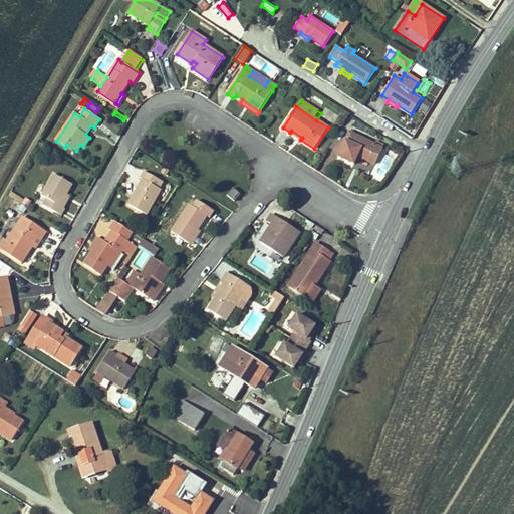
[(291,131),(290,133),(300,140),(302,138),(291,131)]
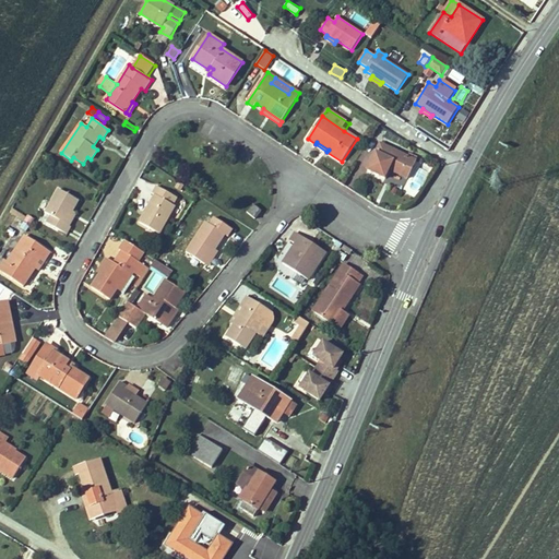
[(381,144),(368,170),(385,178),(390,168),(393,169),(393,170),(408,178),(416,161),(407,157),(396,151),(390,149),(381,144)]
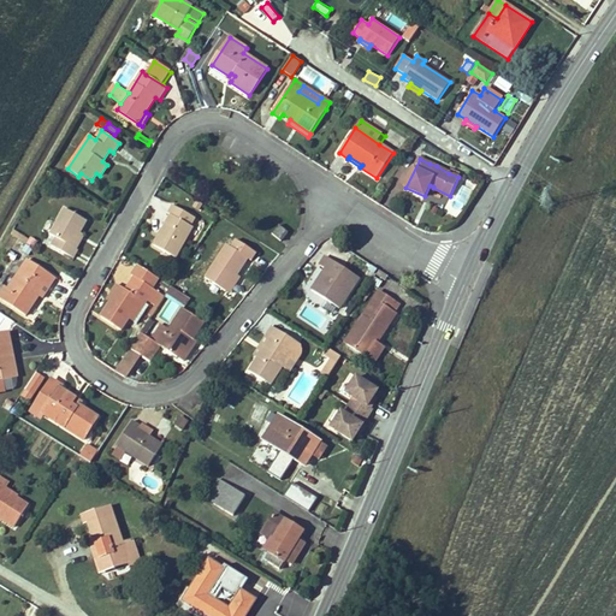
[(81,173),(78,177),(89,184),(92,181),(81,173)]
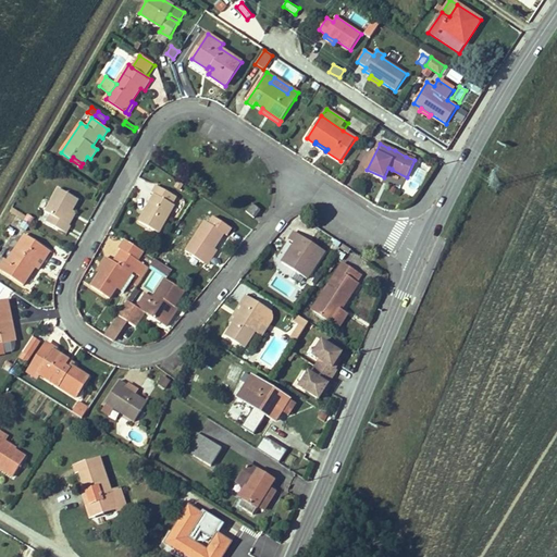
[(176,197),(156,186),(152,193),(155,195),(138,222),(159,233),(174,206),(172,205),(176,197)]
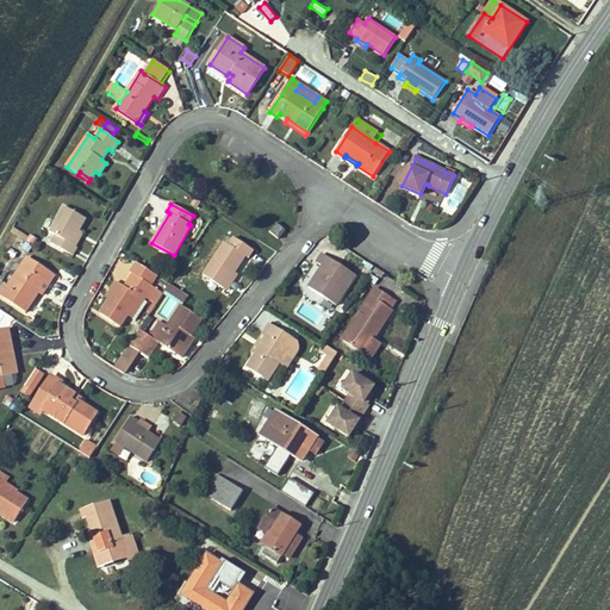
[(64,207),(50,232),(55,236),(51,243),(73,256),(78,248),(72,244),(80,231),(86,219),(64,207)]
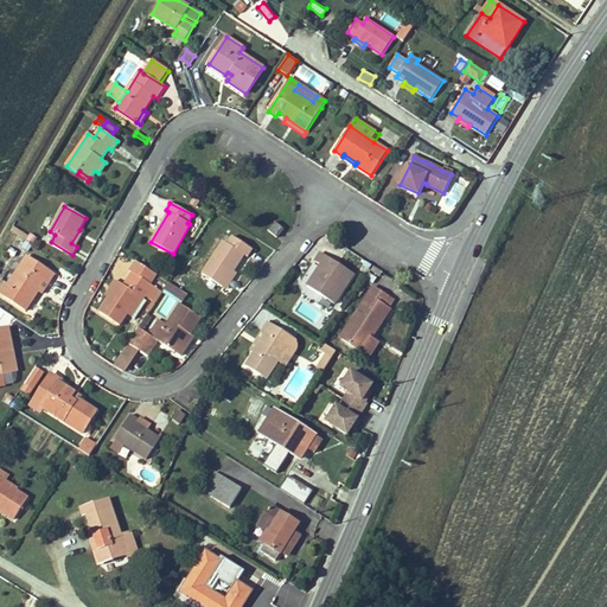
[(275,222),(268,231),(276,238),(283,229),(275,222)]
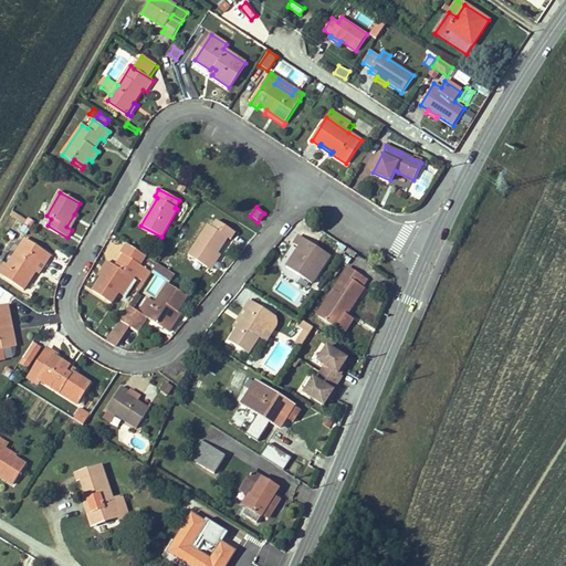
[(12,212),(10,216),(24,224),(27,221),(12,212)]
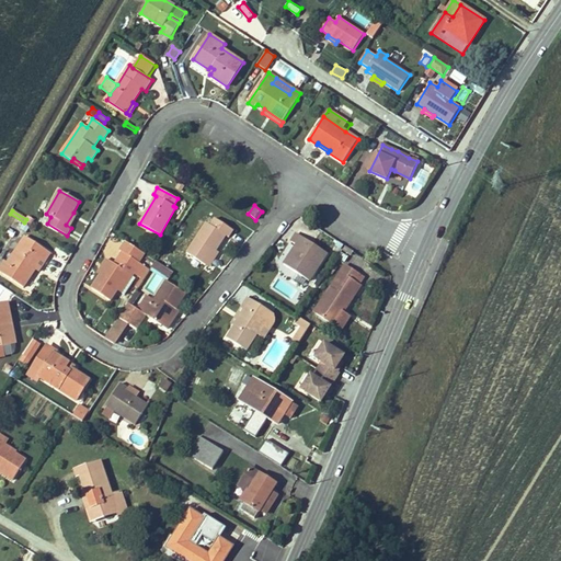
[(71,228),(78,216),(73,213),(66,225),(71,228)]
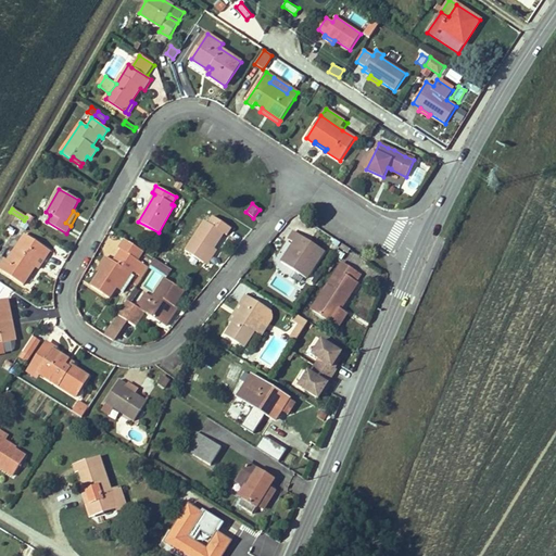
[(27,214),(26,217),(24,220),(29,224),(34,218),(27,214)]
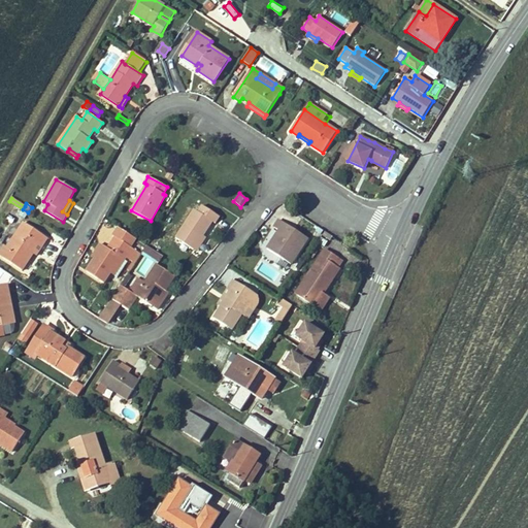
[(195,209),(175,238),(194,250),(203,236),(212,222),(216,224),(220,217),(202,205),(198,211),(195,209)]
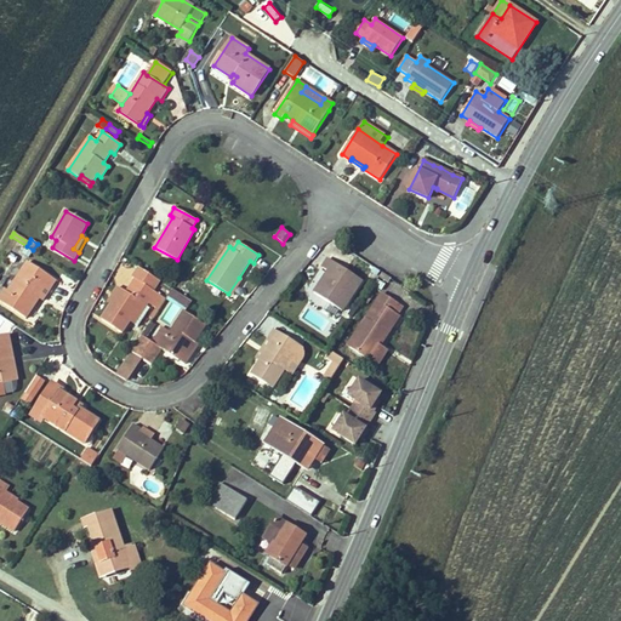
[(363,280),(329,258),(323,268),(329,272),(331,273),(326,279),(324,278),(314,292),(342,311),(363,280)]
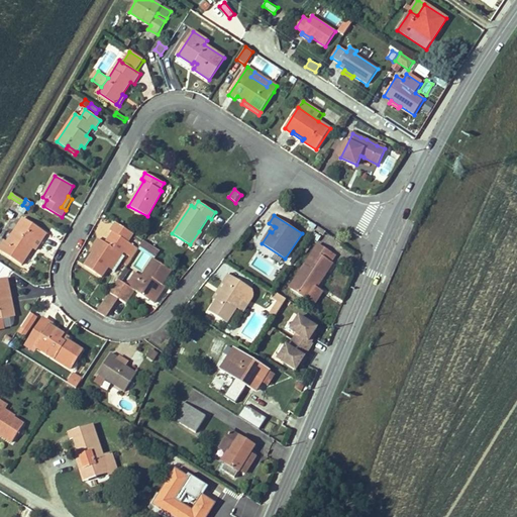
[(4,241),(0,247),(0,250),(22,266),(32,248),(38,238),(42,240),(46,233),(23,218),(7,243),(4,241)]
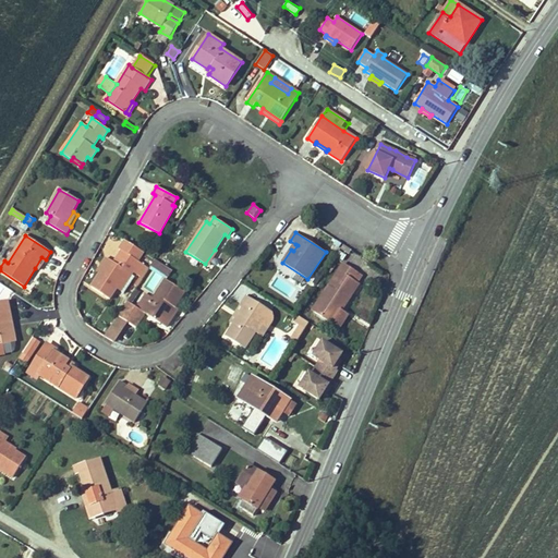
[(144,252),(125,240),(119,250),(121,251),(113,263),(109,259),(100,274),(92,287),(110,300),(119,286),(128,273),(132,275),(134,273),(141,277),(143,278),(149,268),(137,262),(144,252)]
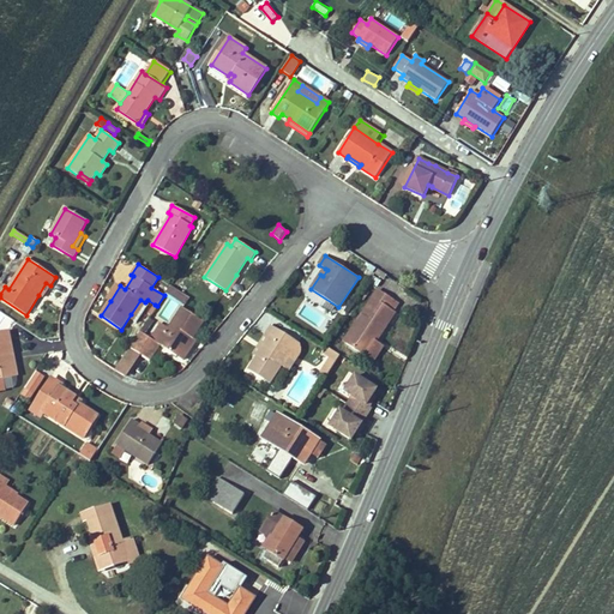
[(386,275),(378,269),(375,274),(384,280),(386,275)]
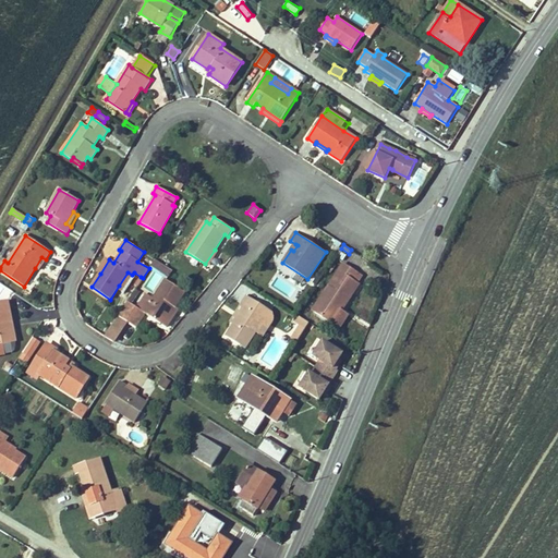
[(207,266),(217,251),(215,250),(205,264),(207,266)]
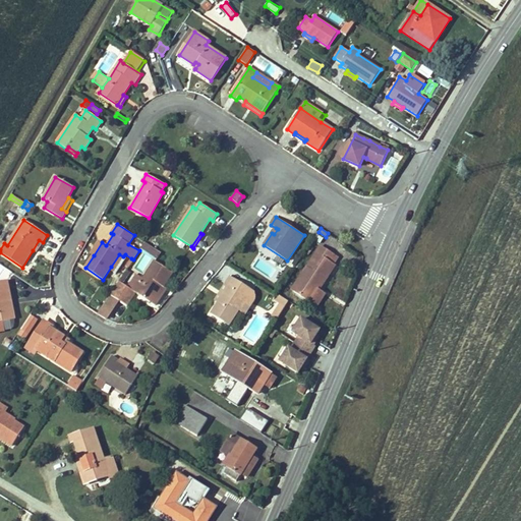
[(323,238),(317,235),(314,239),(320,243),(323,238)]
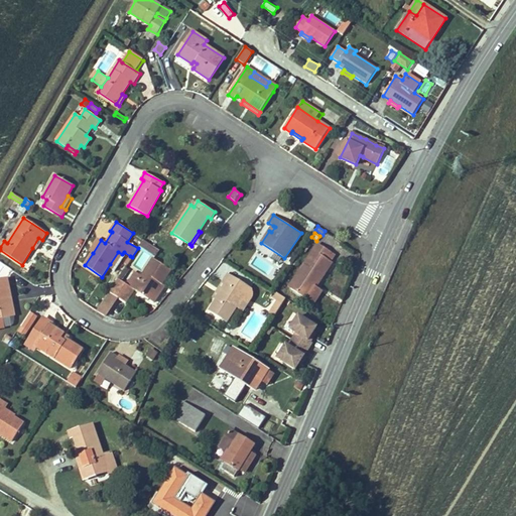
[(38,238),(32,248),(35,250),(42,240),(38,238)]
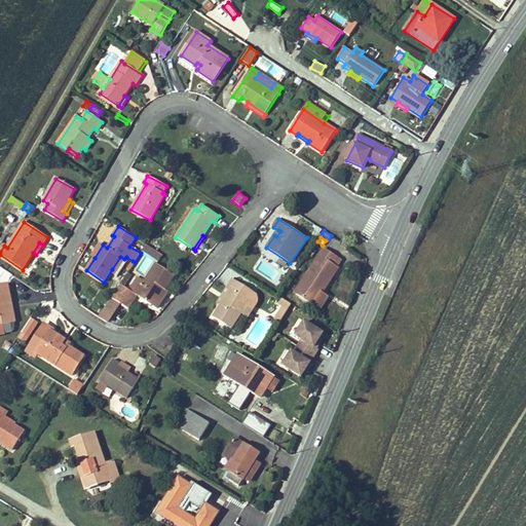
[(103,245),(100,242),(91,256),(95,258),(103,245)]
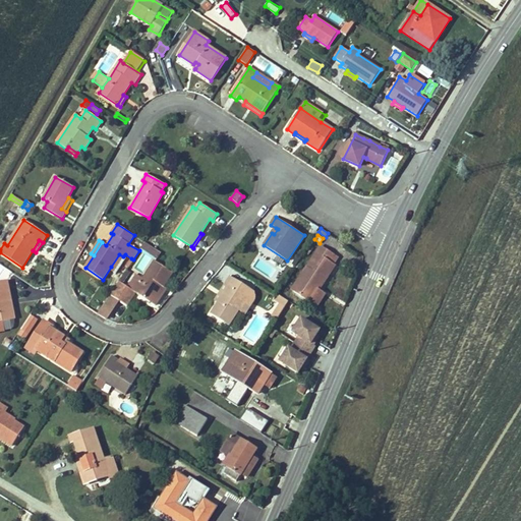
[(161,253),(145,242),(141,248),(157,258),(161,253)]
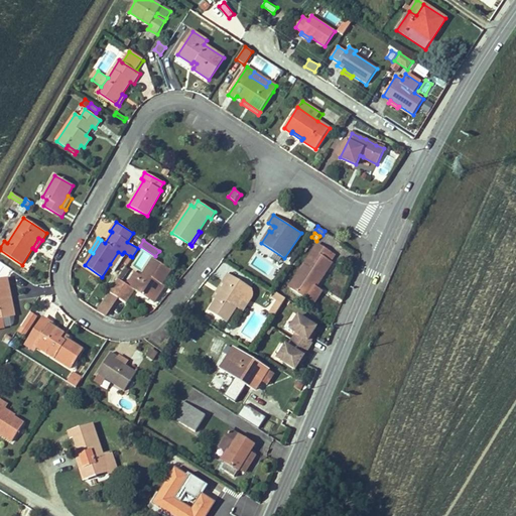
[(331,252),(317,244),(290,288),(306,299),(315,286),(313,285),(314,283),(316,284),(331,262),(326,259),(331,252)]
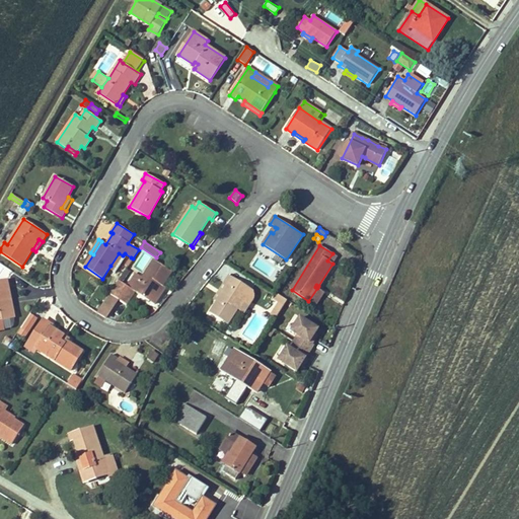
[(119,253),(110,266),(115,269),(123,255),(119,253)]
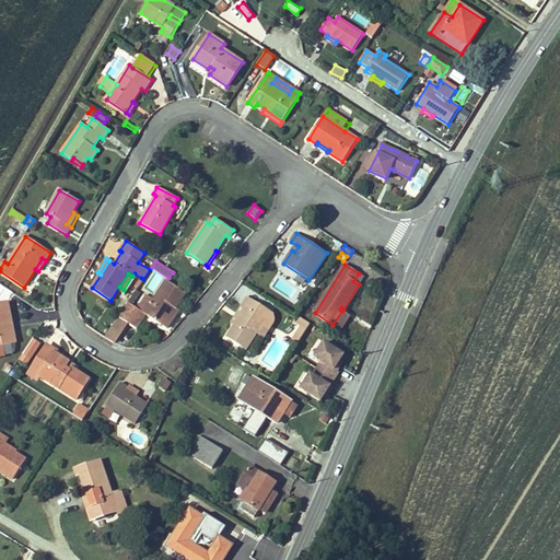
[(364,277),(359,273),(353,281),(359,284),(364,277)]
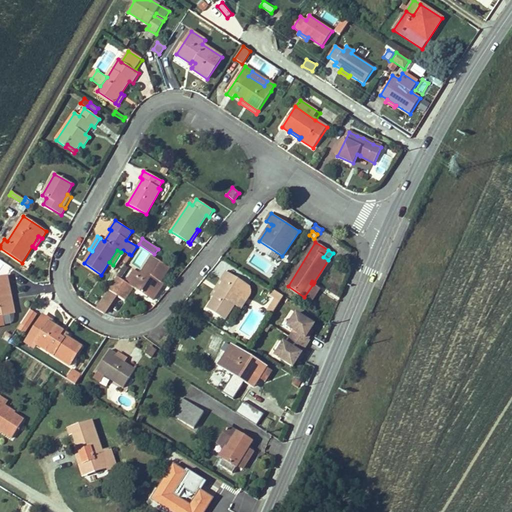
[(117,276),(108,290),(116,295),(125,301),(133,288),(147,297),(156,283),(155,282),(156,280),(160,282),(169,268),(152,257),(141,274),(134,269),(125,282),(121,279),(117,276)]
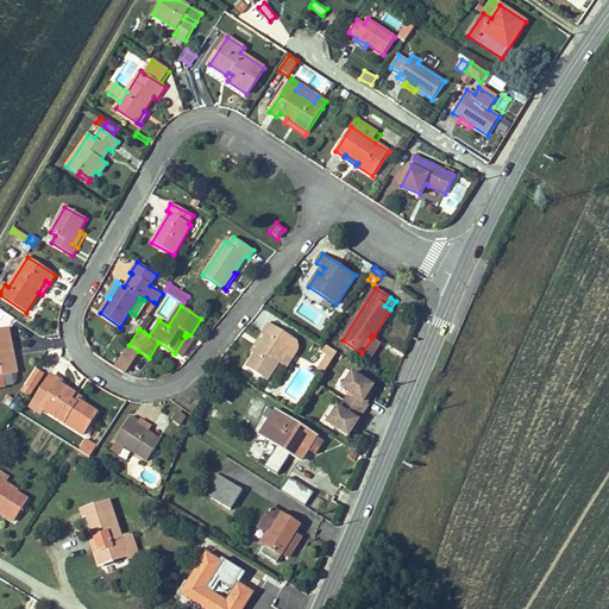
[(152,319),(148,315),(139,328),(144,332),(152,319)]
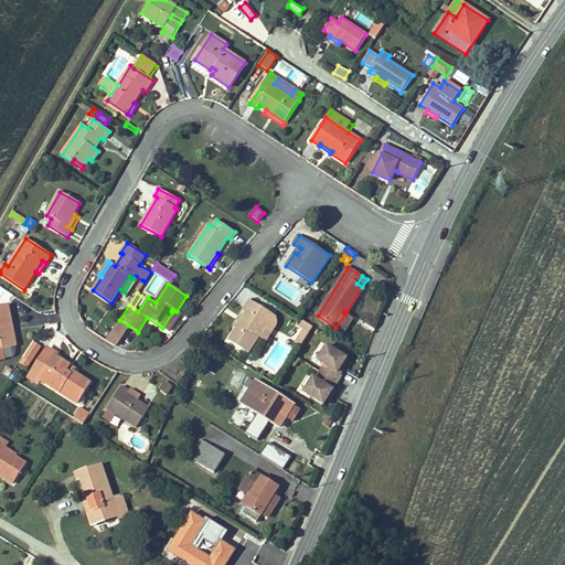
[(275,317),(249,300),(245,308),(248,310),(236,328),(228,341),(248,353),(259,337),(268,322),(275,327),(277,322),(275,317)]
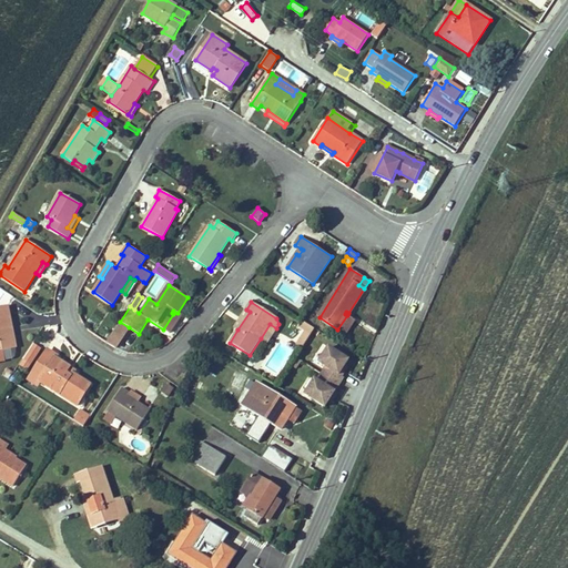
[(8,306),(0,307),(0,351),(12,350),(9,333),(7,333),(6,328),(11,327),(8,306)]
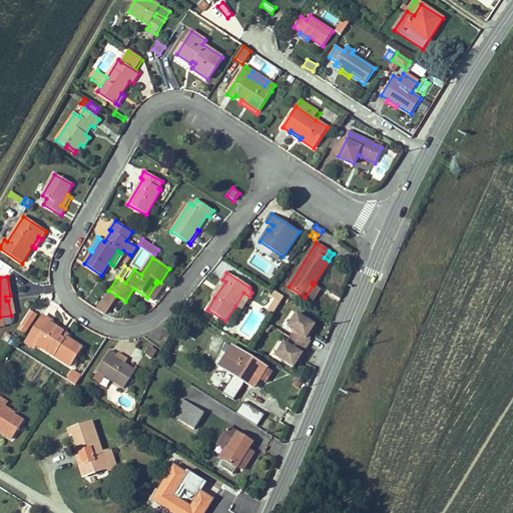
[(225,282),(222,280),(211,296),(214,298),(225,282)]
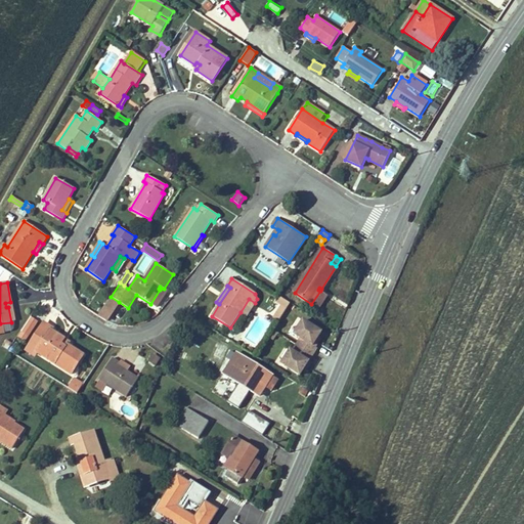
[(156,307),(167,290),(164,289),(160,287),(159,289),(160,290),(150,304),(156,307)]
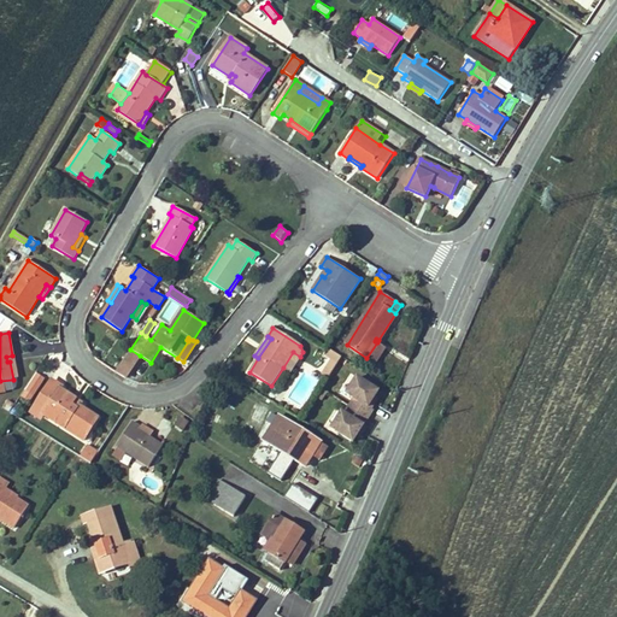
[(386,348),(377,342),(366,358),(375,363),(386,348)]
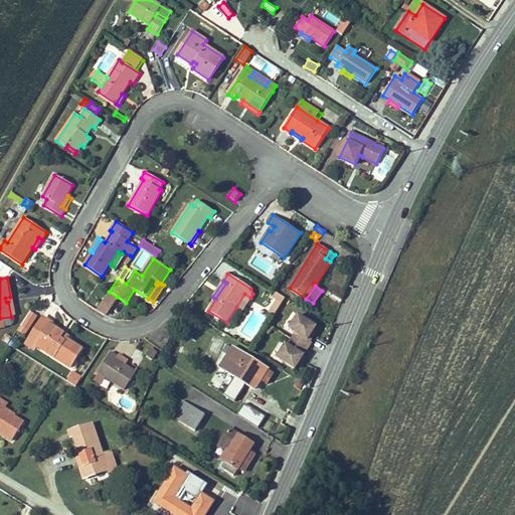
[(286,298),(275,291),(271,296),(277,300),(282,303),(286,298)]
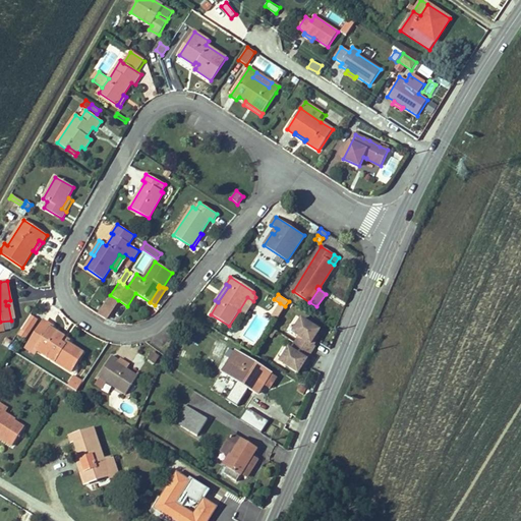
[(118,300),(110,295),(98,314),(105,319),(118,300)]
